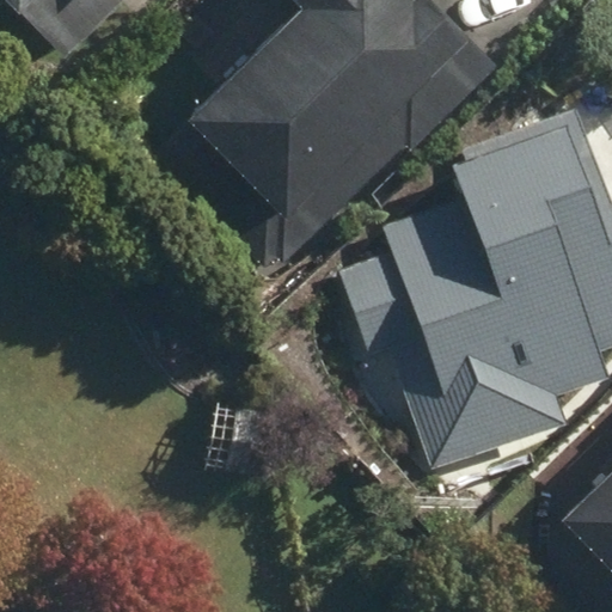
[(5,0),(65,59),(124,0),(5,0)]
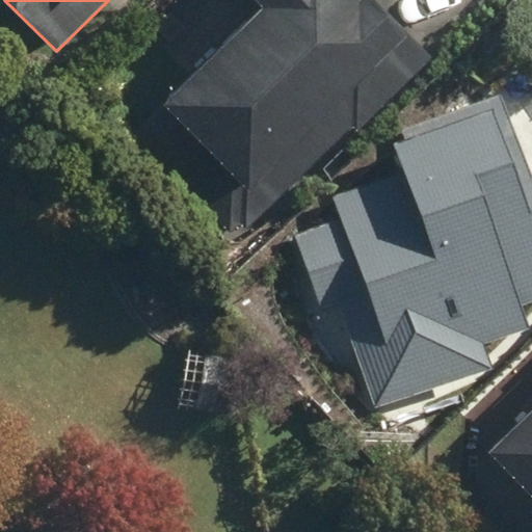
[(242,219),(247,225),(433,54),(409,29),(414,25),(390,0),(258,0),(265,7),(171,94),(220,148),(188,177),(234,228),(242,219)]
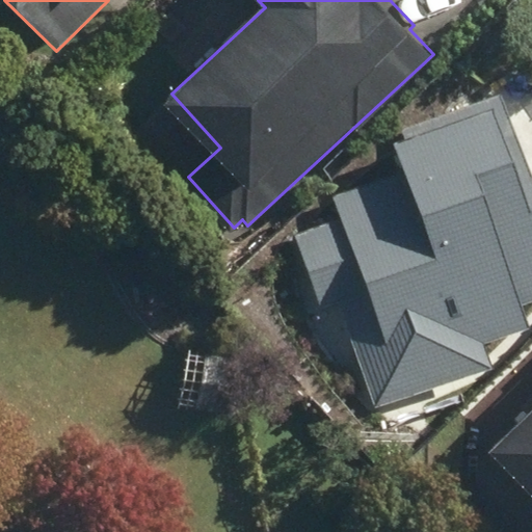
[(374,409),(493,368),(484,345),(528,330),(520,304),(531,299),(531,180),(531,181),(502,97),(404,130),(404,140),(394,143),(404,173),(331,197),(338,216),(290,233),(319,316),(339,309),(374,409)]
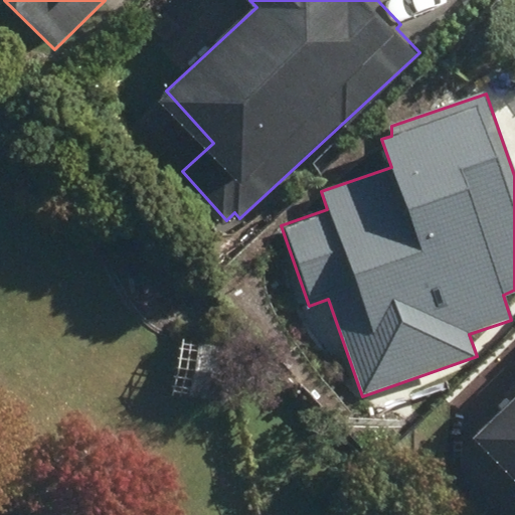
[(179,392),(213,398),(222,345),(188,340),(179,392)]
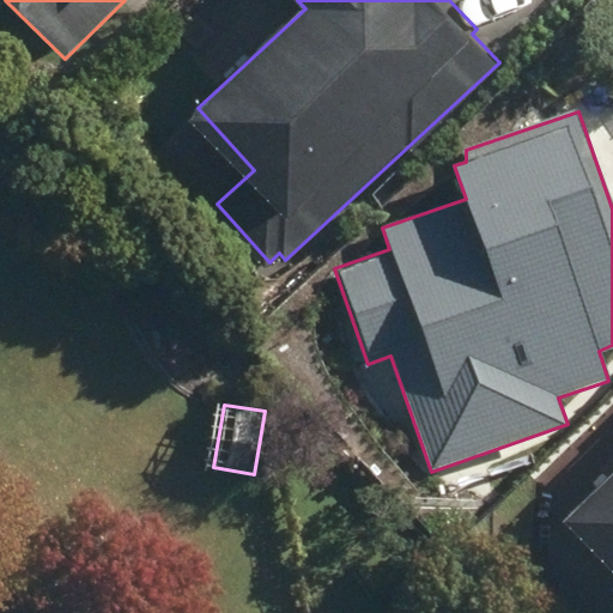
[(612,469),(571,511),(612,553),(612,469)]
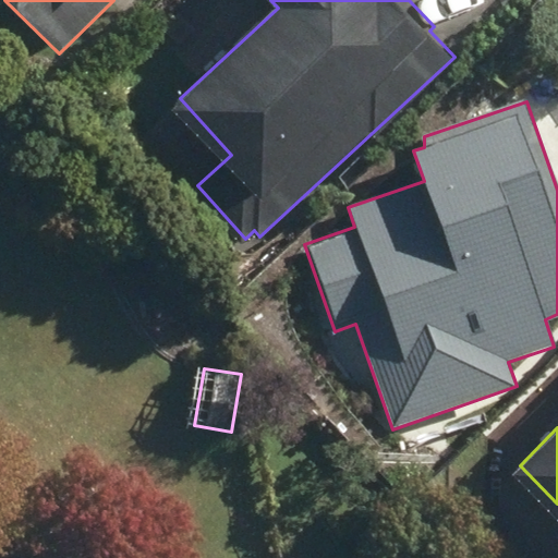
All buildings are outlined.
